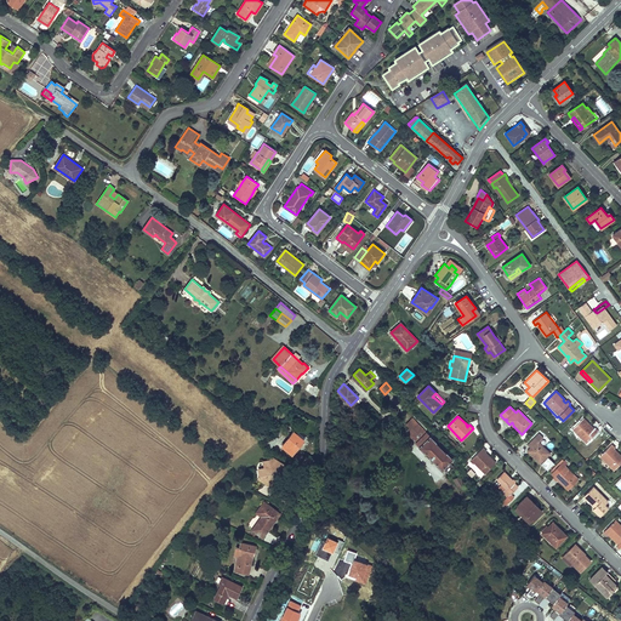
[(412,437),(422,427),(412,417),(406,423),(410,427),(406,431),(411,438),(412,437)]
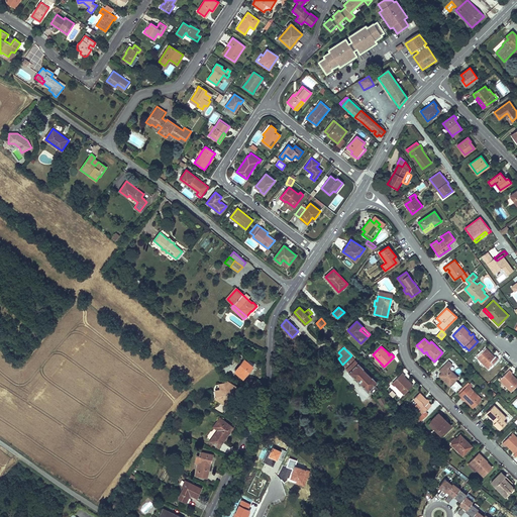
[(489,369),(498,358),(495,355),(494,356),(486,348),(477,356),(489,369)]
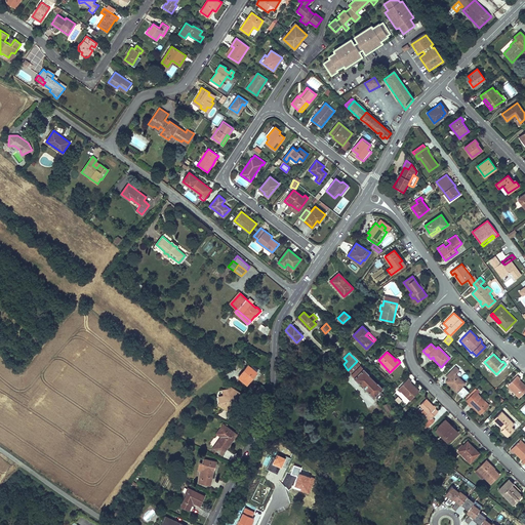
[(349,369),(352,373),(361,365),(357,361),(349,369)]
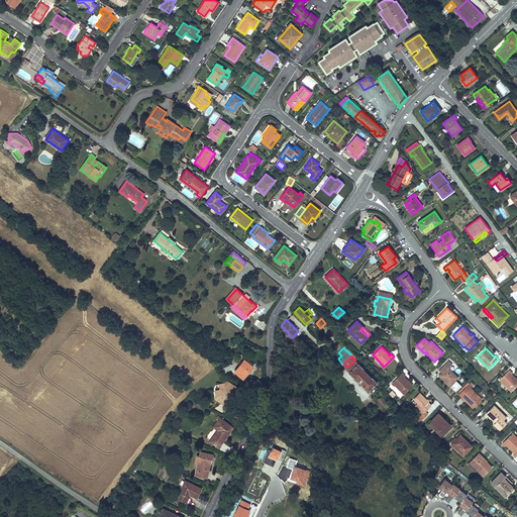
[(235,371),(243,378),(247,372),(252,366),(244,358),(235,371)]
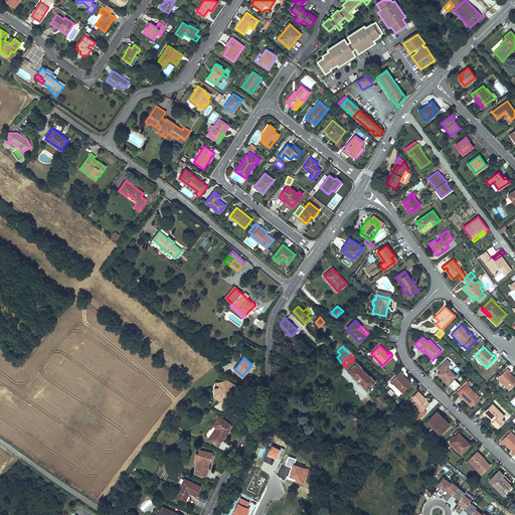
[(354,358),(345,366),(348,369),(348,370),(353,375),(362,383),(361,384),(367,389),(375,381),(376,380),(370,375),(367,372),(368,371),(366,368),(364,370),(362,367),(362,366),(357,361),(356,361),(354,359),(354,358)]
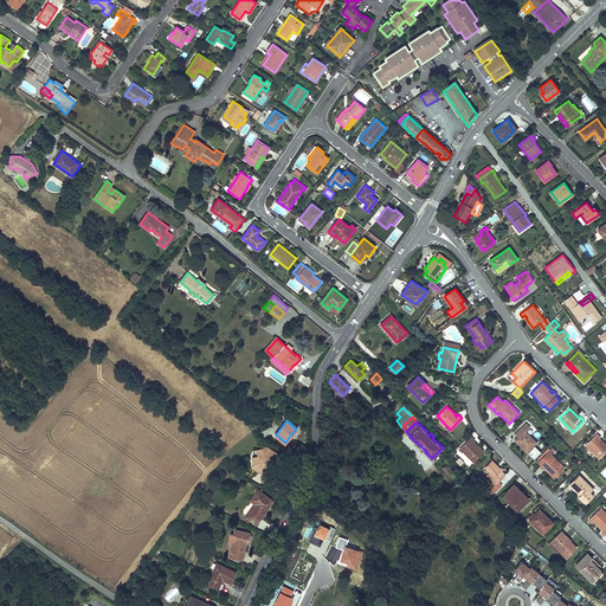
[(260,429),(258,432),(264,437),(272,427),(268,424),(262,430),(260,429)]
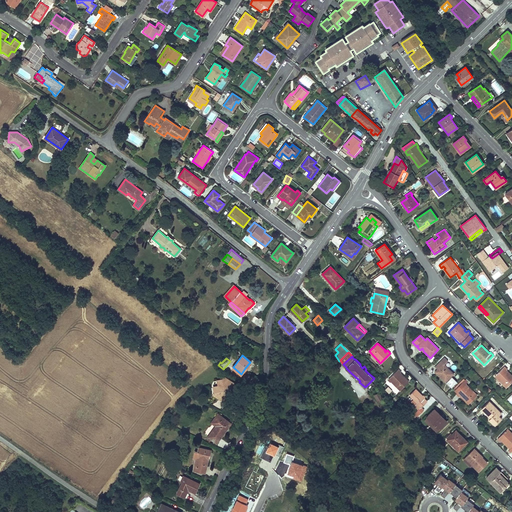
[(436,373),(445,382),(453,373),(443,363),(446,360),(443,358),(435,366),(437,369),(439,371),(436,373)]
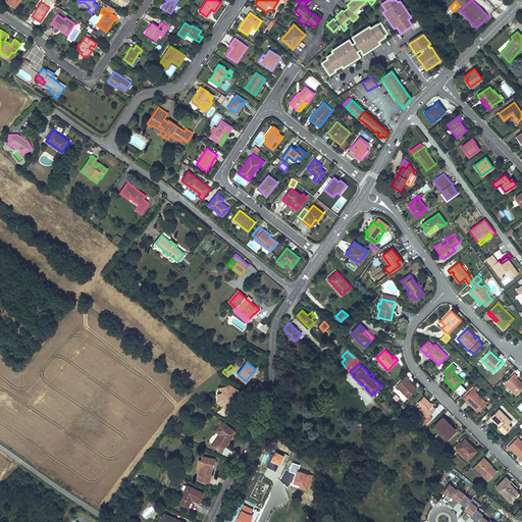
[(514,373),(505,383),(516,395),(521,388),(521,382),(516,377),(517,376),(514,373)]
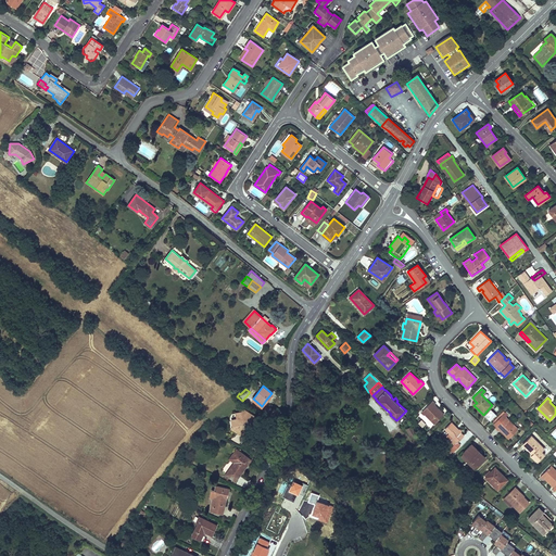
[(421,411),(434,424),(444,414),(436,406),(436,407),(433,406),(436,404),(432,401),(421,411)]
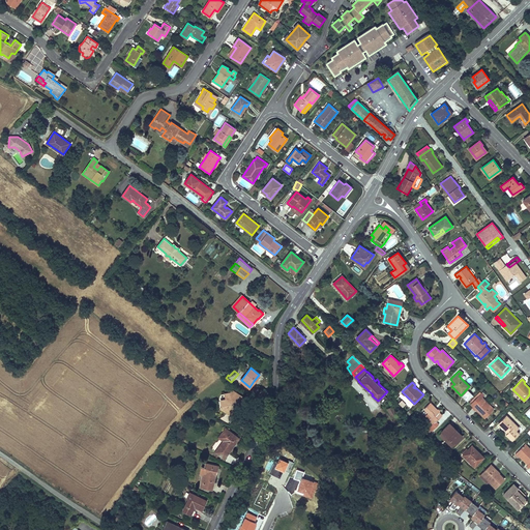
[(235,409),(234,407),(233,404),(234,403),(237,402),(240,402),(242,398),(237,394),(238,393),(233,390),(233,391),(230,392),(225,392),(227,399),(226,399),(222,401),(223,406),(221,408),(228,412),(228,410),(232,413),(235,409)]
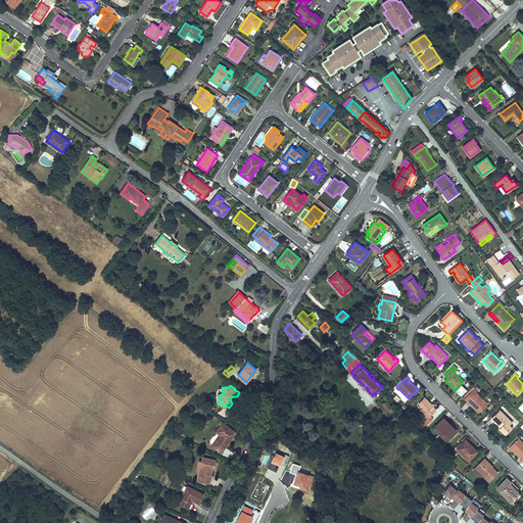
[(471,406),(478,413),(487,403),(475,392),(478,390),(475,387),(464,398),(467,400),(466,401),(469,405),(471,402),(472,405),(471,406)]
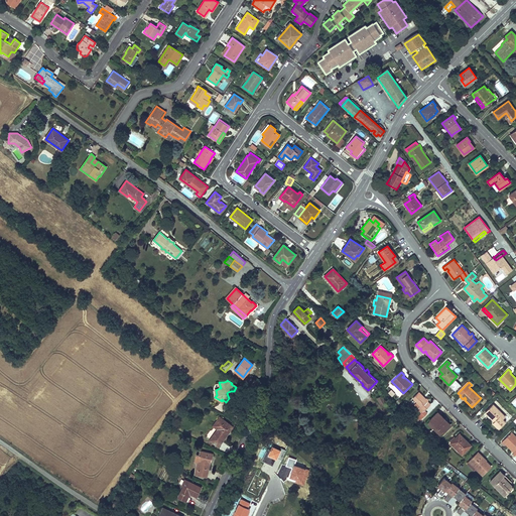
[(425,399),(418,392),(412,398),(416,402),(420,405),(417,408),(417,409),(421,413),(416,417),(419,421),(427,413),(424,410),(430,404),(427,401),(428,400),(427,400),(427,399),(426,398),(425,399)]
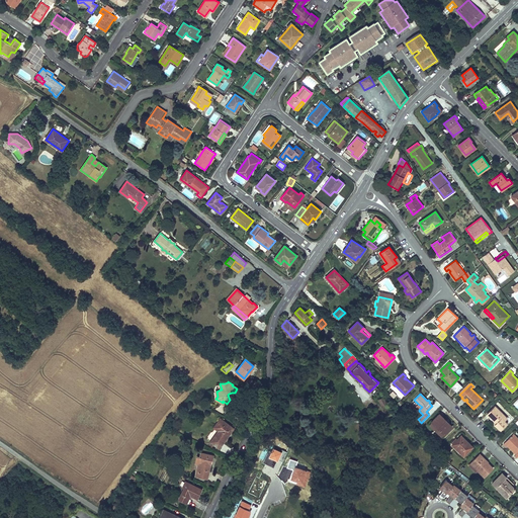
[(377,400),(382,407),(387,404),(383,397),(377,400)]
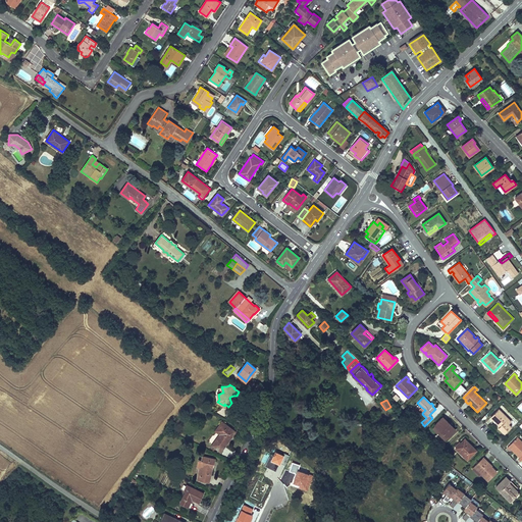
[(504,401),(500,407),(504,410),(508,404),(504,401)]
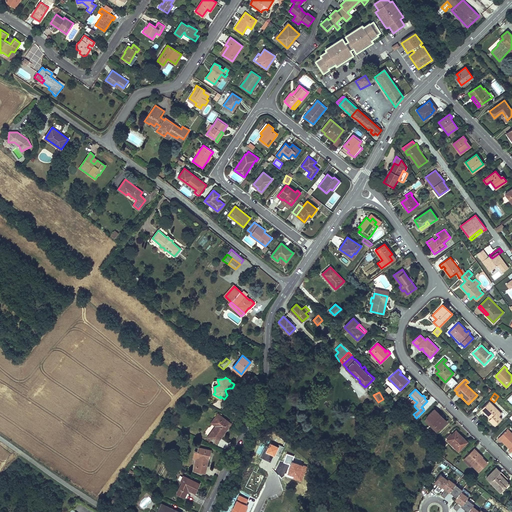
[(489,401),(481,409),(490,418),(489,419),(495,425),(499,421),(496,418),(499,415),(501,413),(489,401)]
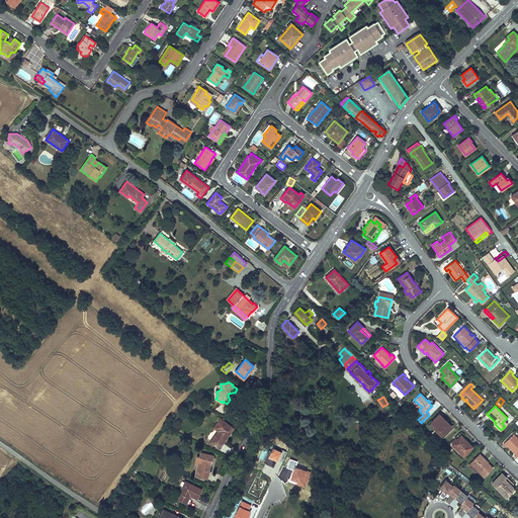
[(452,426),(439,414),(432,422),(444,434),(452,426)]
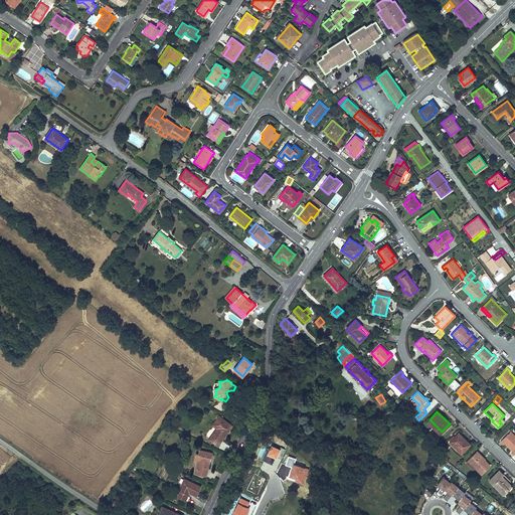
[(219,426),(217,428),(210,439),(218,445),(231,425),(219,416),(214,423),(219,426)]
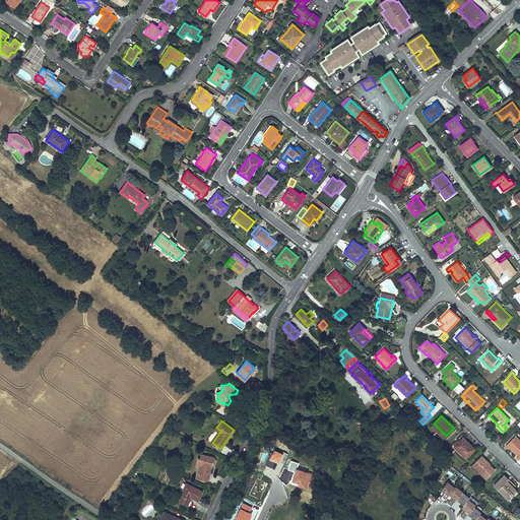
[(446,436),(434,424),(431,426),(443,438),(446,436)]
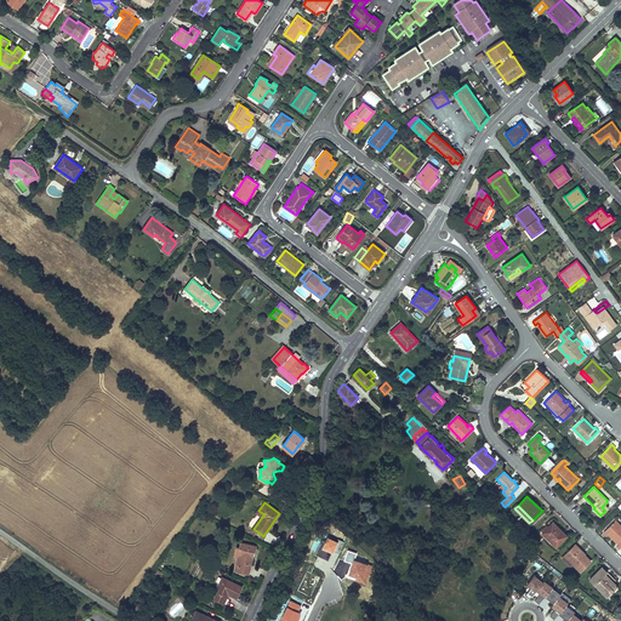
[(620,525),(615,520),(604,531),(607,535),(609,533),(611,535),(610,536),(619,545),(617,546),(620,548),(620,546),(620,525)]
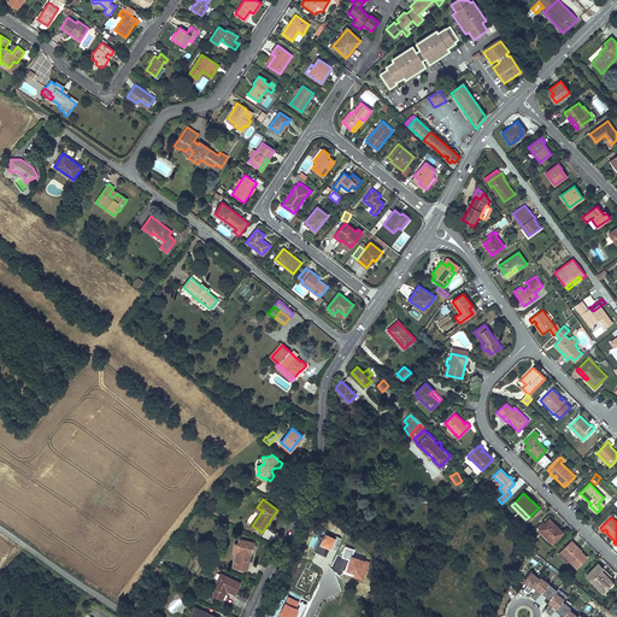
[(552,542),(563,532),(550,518),(539,529),(552,542)]
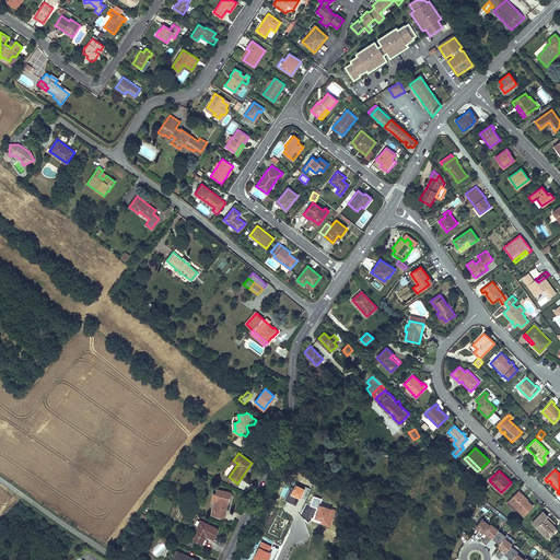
[(211,499),(214,500),(211,514),(224,516),(228,502),(225,502),(226,497),(229,498),(230,498),(231,492),(217,489),(217,493),(213,493),(211,499)]
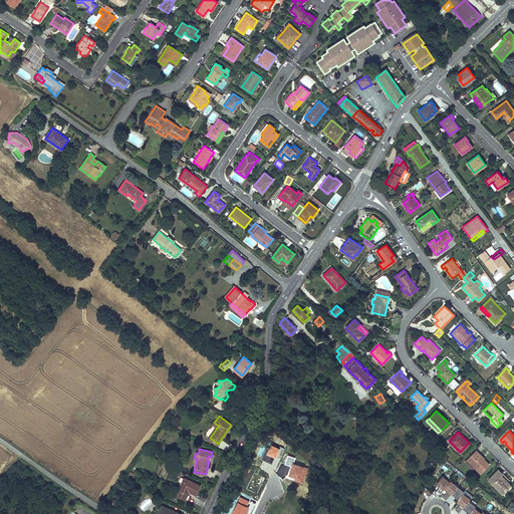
[(481,473),(489,464),(482,457),(483,457),(476,451),(467,459),(473,466),(481,473)]
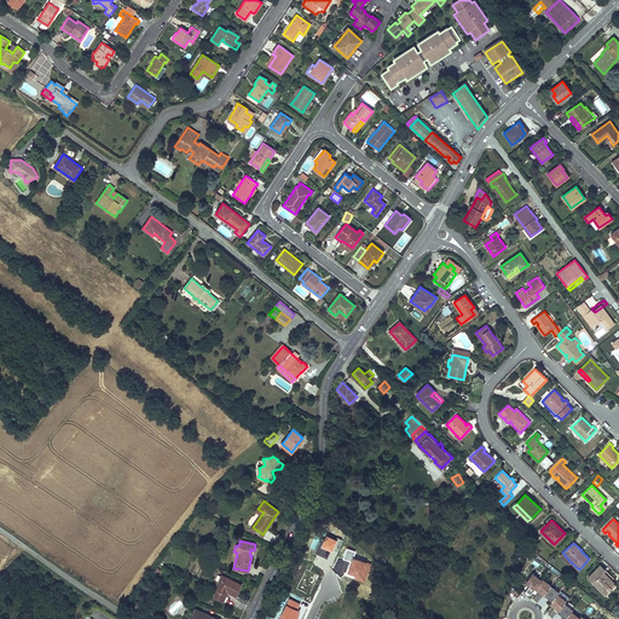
[(605,570),(600,565),(588,577),(605,595),(612,588),(611,586),(614,583),(609,578),(603,572),(605,570)]
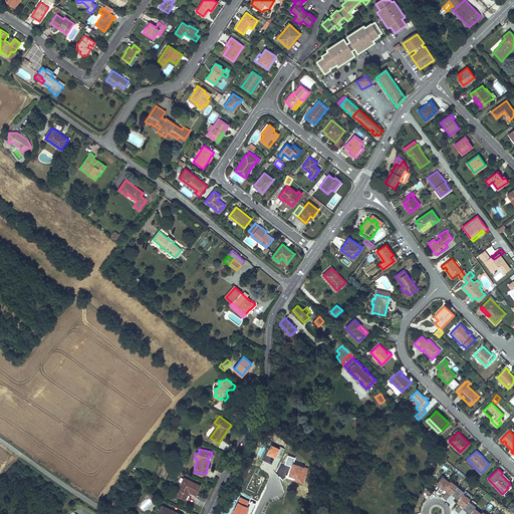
[(444,488),(449,482),(442,476),(436,484),(440,487),(435,493),(439,496),(444,488)]
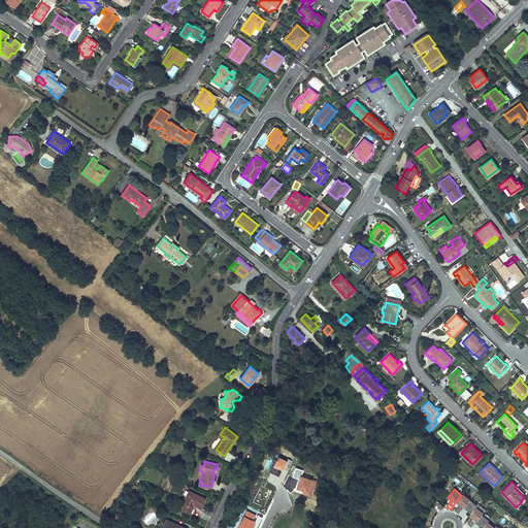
[(190,513),(193,507),(194,504),(201,508),(206,499),(189,491),(187,496),(188,497),(183,508),(190,513)]
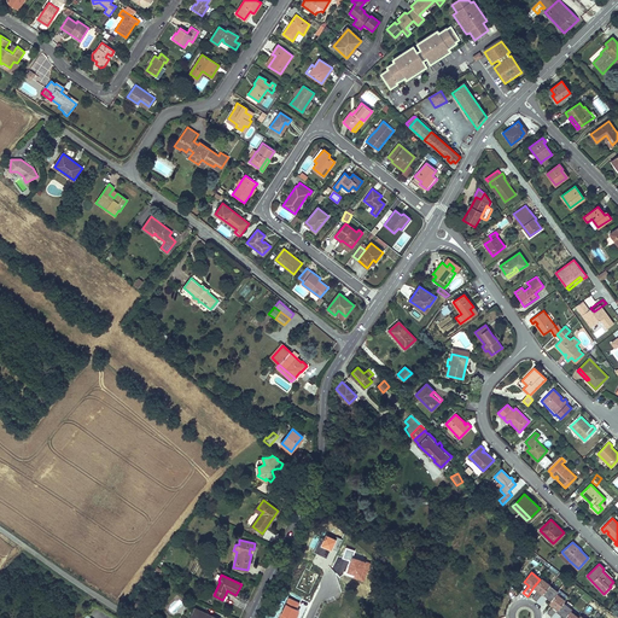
[(537,601),(549,584),(541,578),(540,579),(534,587),(538,590),(532,598),(537,601)]
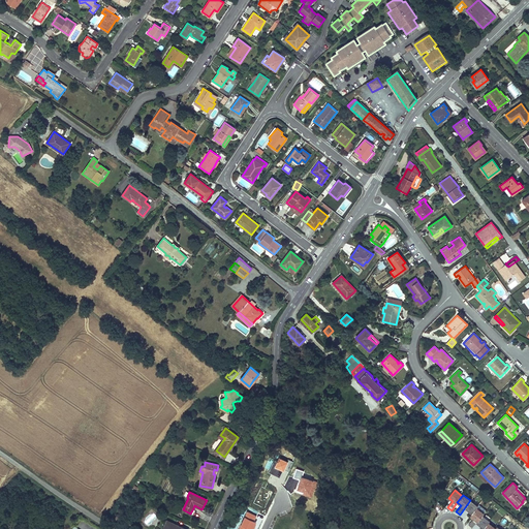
[(471,514),(476,508),(477,506),(470,500),(460,515),(463,518),(468,511),(471,514)]
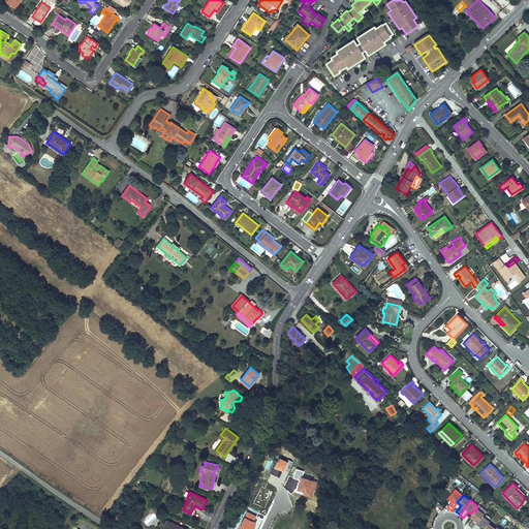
[(472,528),(481,516),(484,514),(476,508),(471,514),(470,516),(473,519),(468,525),(472,528)]
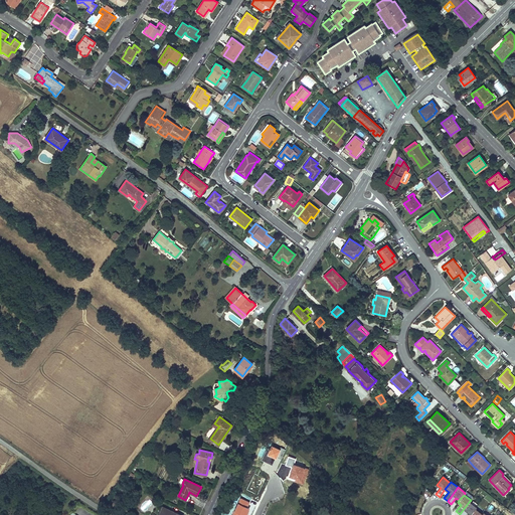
[(475,509),(476,507),(469,502),(460,514),(459,514),(465,514),(467,512),(470,514),(475,509)]
